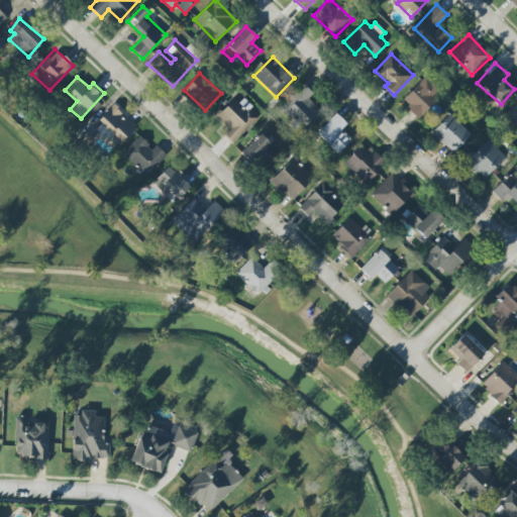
[(441,94),(424,77),(401,101),(419,118),(441,94)]
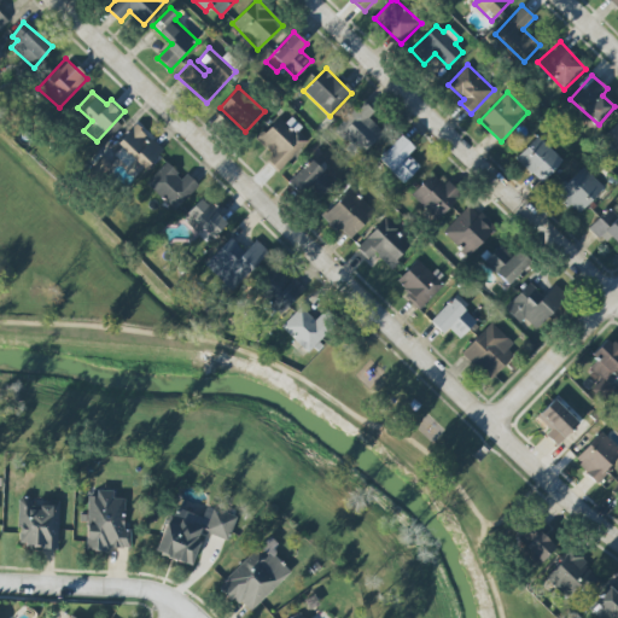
[(374,112),(362,100),(336,129),(362,155),(383,132),(368,118),(374,112)]
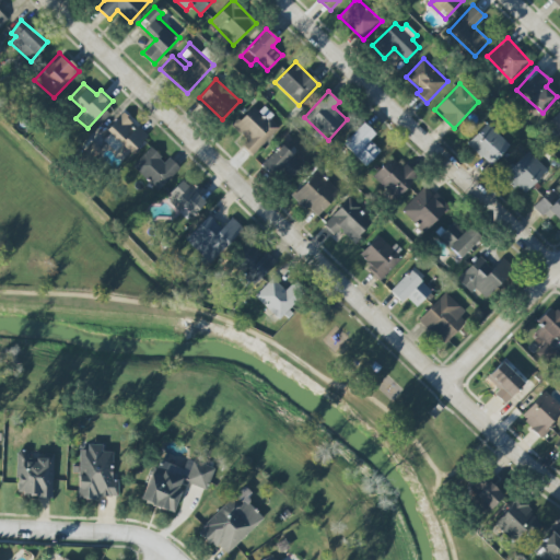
[(559,111),(546,126),(559,138),(559,111)]
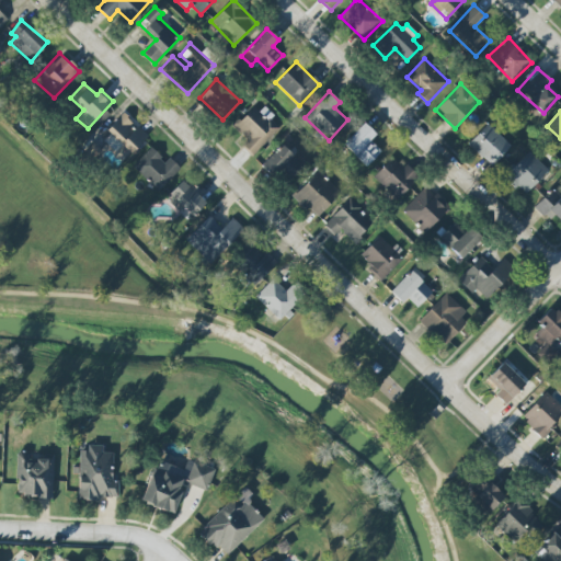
[(106,132),(132,155),(148,136),(123,113),(106,132)]
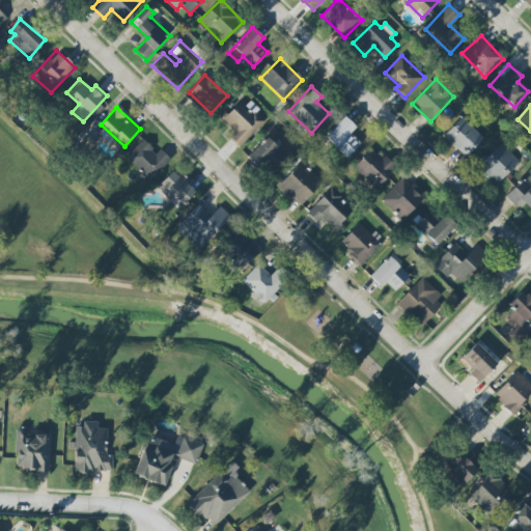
[(351,133),(356,127),(344,116),(325,137),(347,158),(361,143),(351,133)]
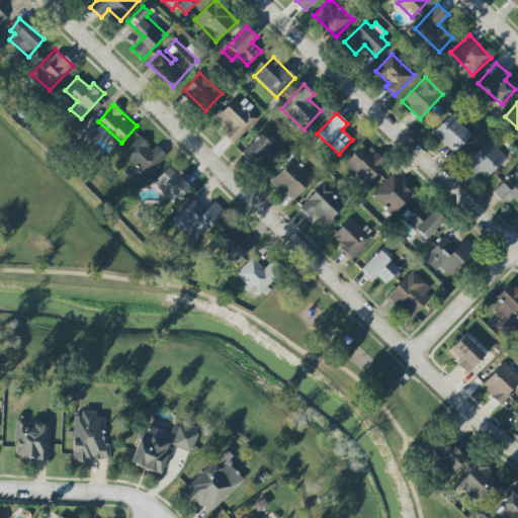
[(472,135),(450,114),(432,133),(454,154),(472,135)]
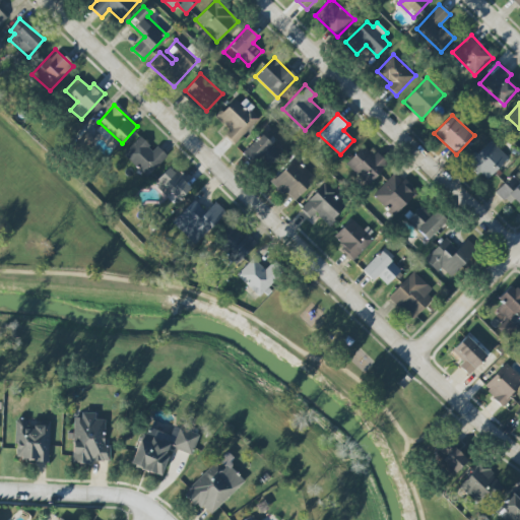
[(280,156),(264,134),(245,147),(261,171),(280,156)]
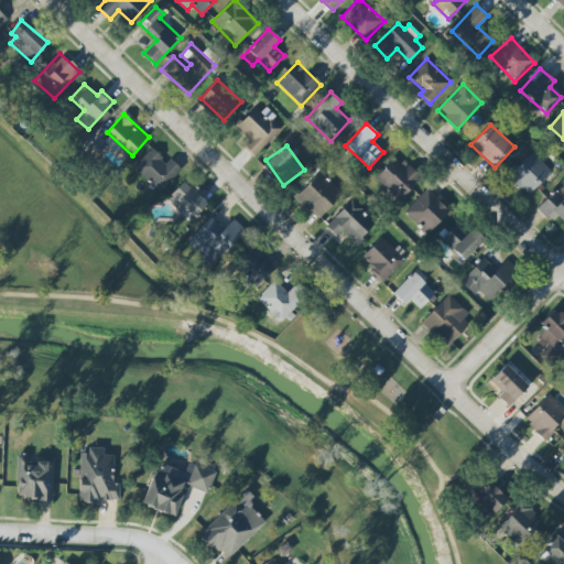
[(171,159),(166,163),(152,149),(133,167),(159,193),(182,170),(171,159)]
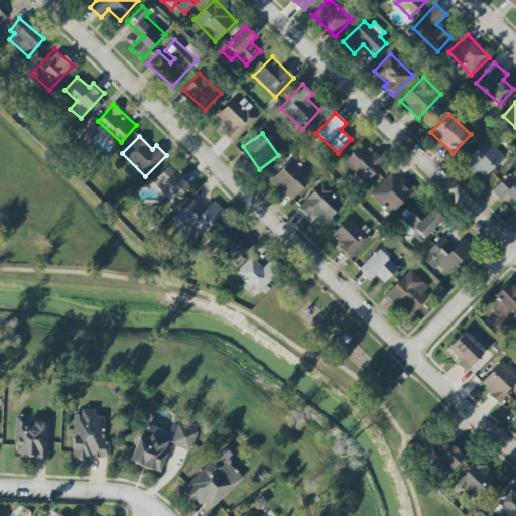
[(482,179),(504,156),(487,139),(464,162),(482,179)]
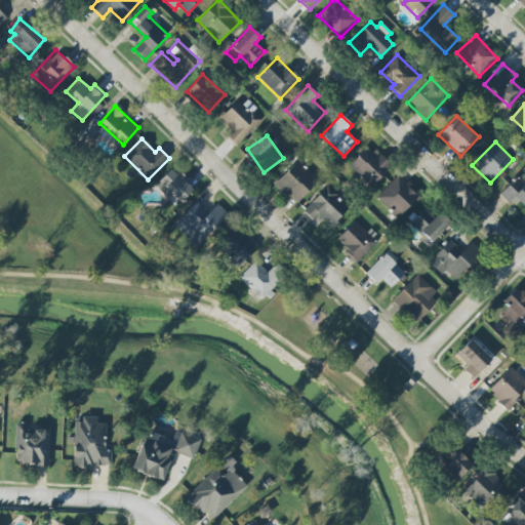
[(349,166),(371,187),(391,166),(368,146),(349,166)]
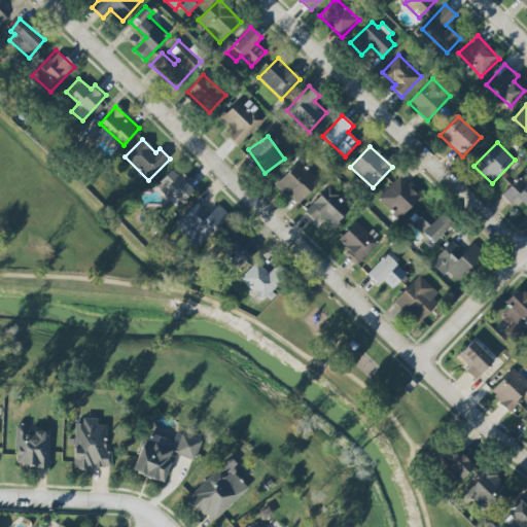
[(276,184),(297,205),(320,181),(299,161),(276,184)]
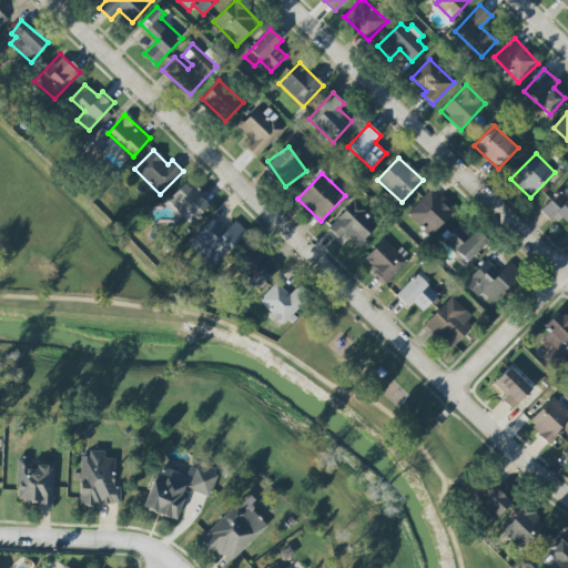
[(171,196),(194,220),(210,205),(186,181),(171,196)]
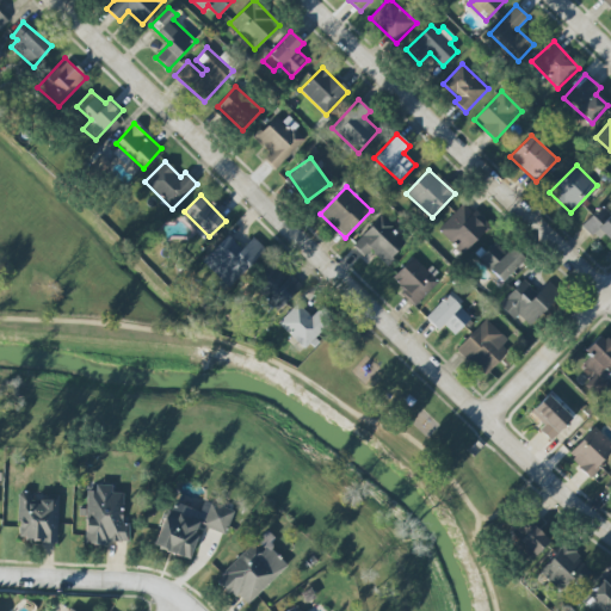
[(438,230),(463,253),(488,226),(464,203),(438,230)]
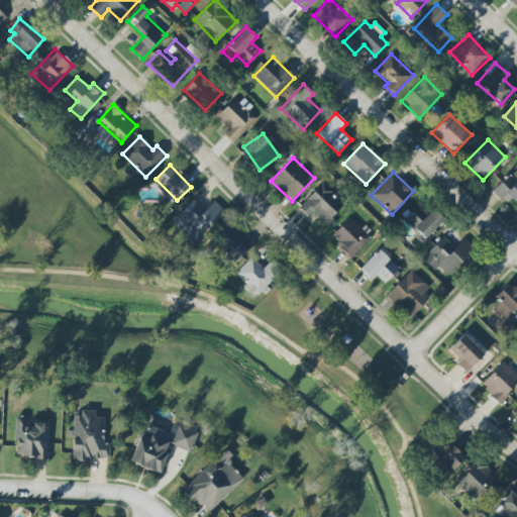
[(493,192),(504,202),(509,197),(516,204),(516,177),(511,172),(493,192)]
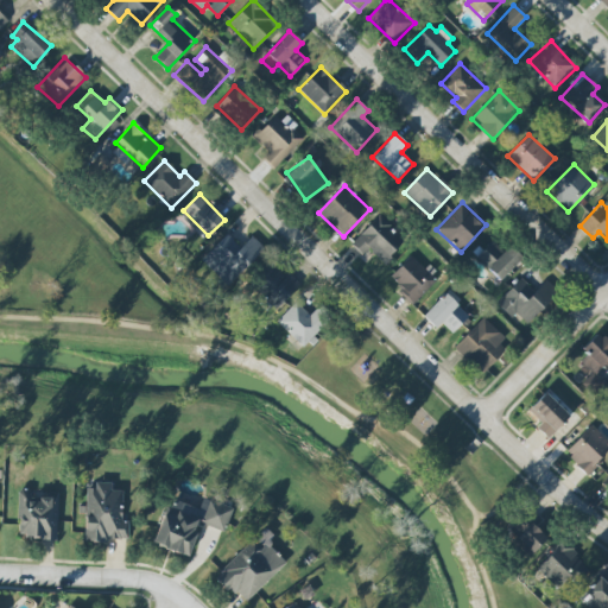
[(350,244),(362,255),(369,249),(382,264),(404,242),(379,216),(350,244)]
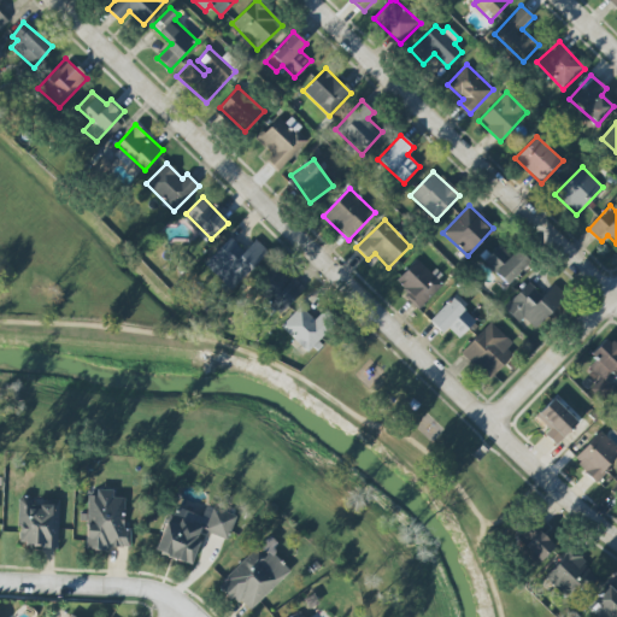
[(268,252),(256,240),(244,252),(229,238),(204,265),(231,292),(268,252)]
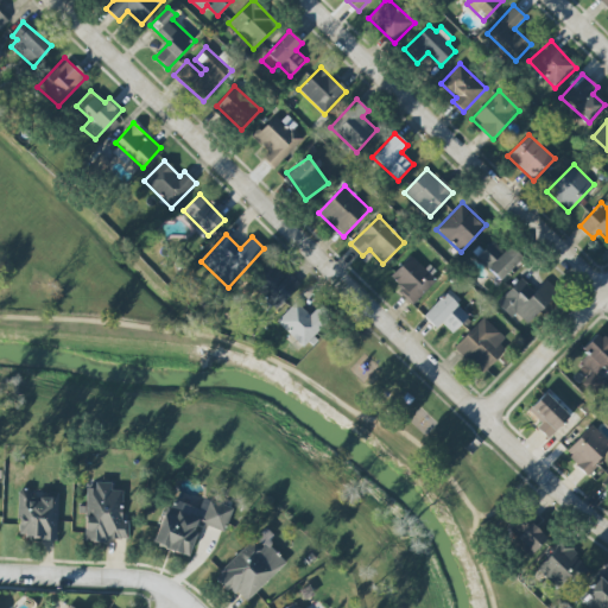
[(519,260),(495,238),(476,258),(500,280),(519,260)]
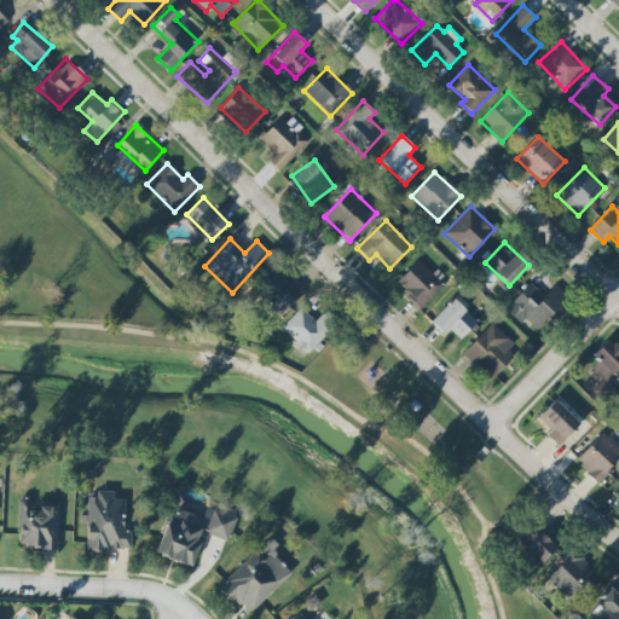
[(395,283),(420,307),(444,284),(421,259),(395,283)]
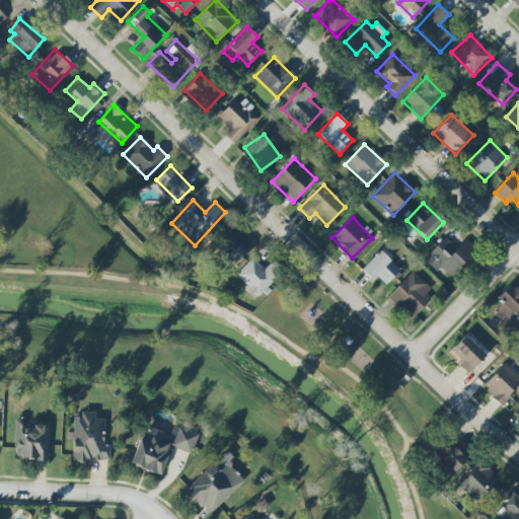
[(256,242),(246,233),(243,236),(228,223),(212,241),(236,264),(256,242)]
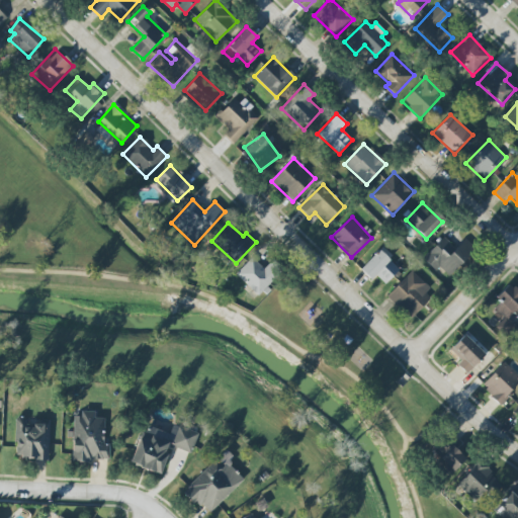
[(439,266),(449,276),(476,252),(464,240),(455,249),(444,237),(422,258),(435,271),(439,266)]
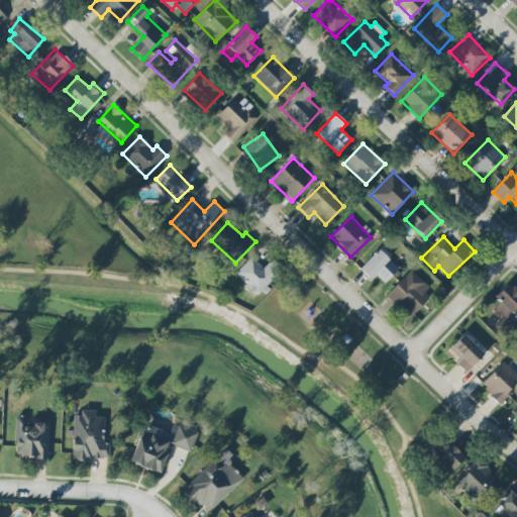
[(371,280),(375,275),(385,284),(399,269),(387,257),(391,254),(382,245),(359,269),(371,280)]
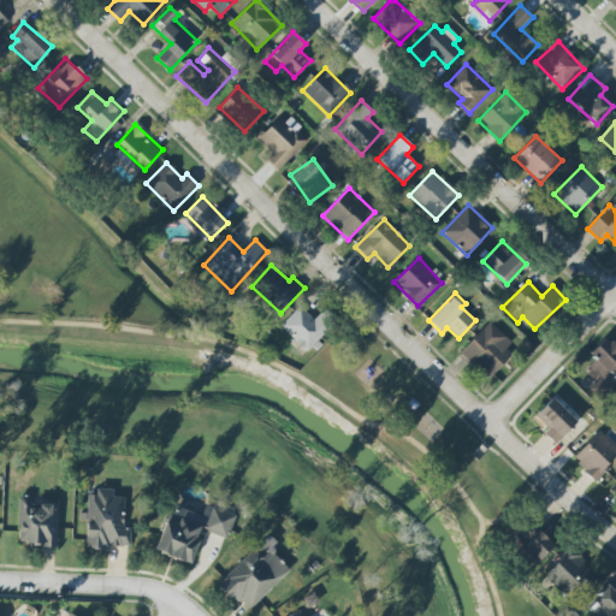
[(306,351),(326,332),(301,306),(280,325),(306,351)]
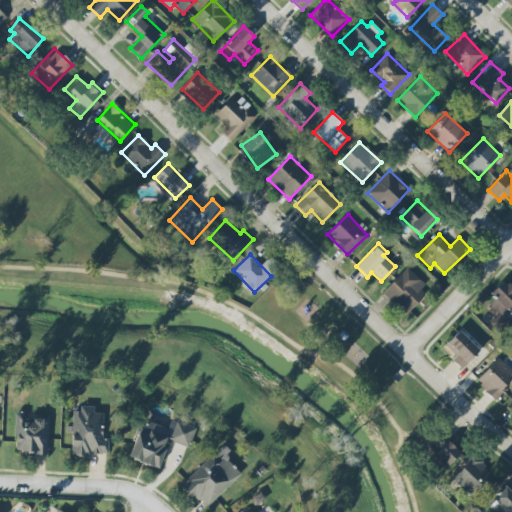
[(424,284),(407,267),(382,293),(406,315),(426,294),(420,289),(424,284)]
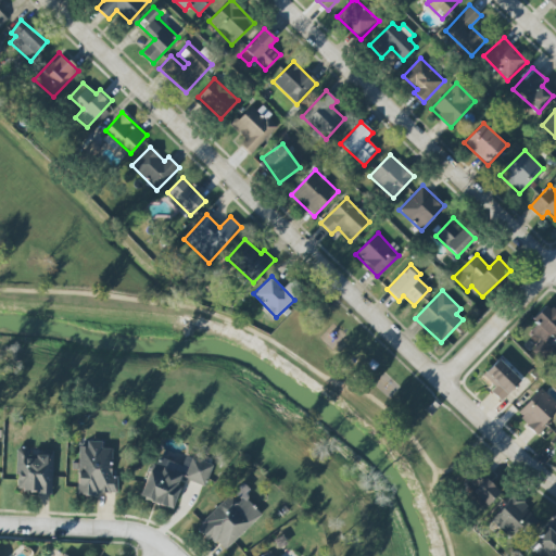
[(539,323),(530,331),(544,344),(555,330),(555,312),(546,304),(534,318),(539,323)]
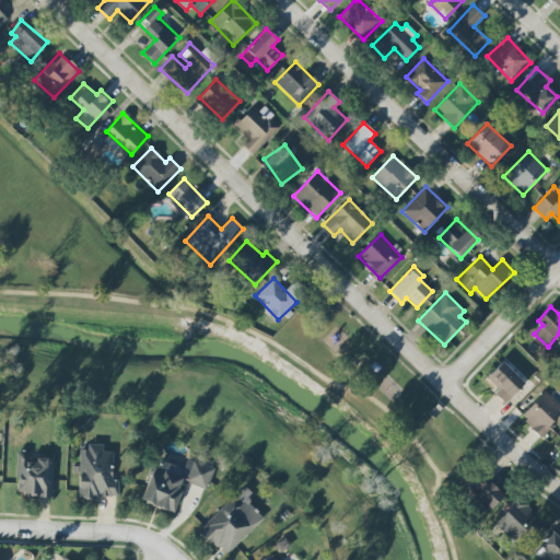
[(524,385),(503,362),(486,377),(499,391),(494,394),(504,404),(524,385)]
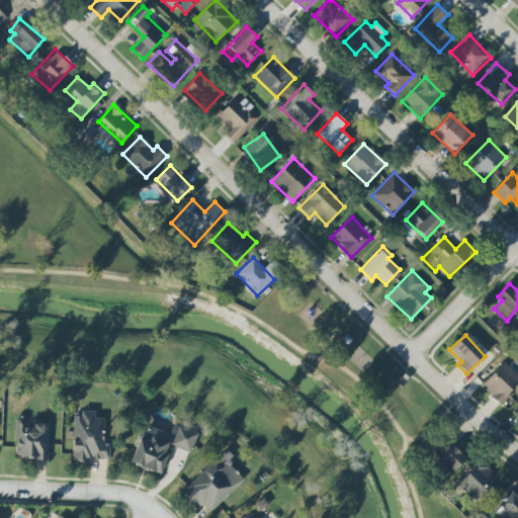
[(481,386),(500,404),(517,383),(517,375),(504,362),(481,386)]
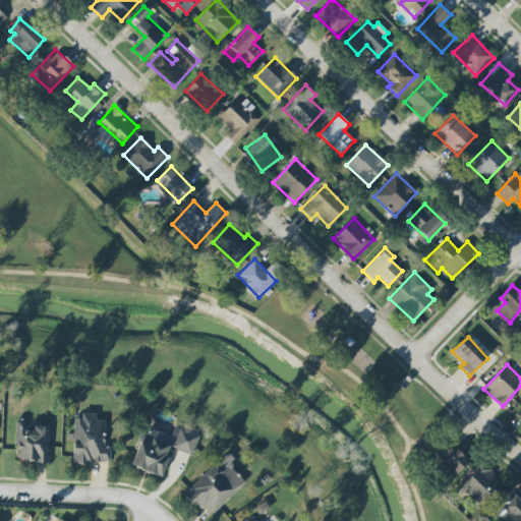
[(74,415),(72,463),(110,464),(110,447),(104,446),(105,420),(95,420),(95,416),(74,415)]
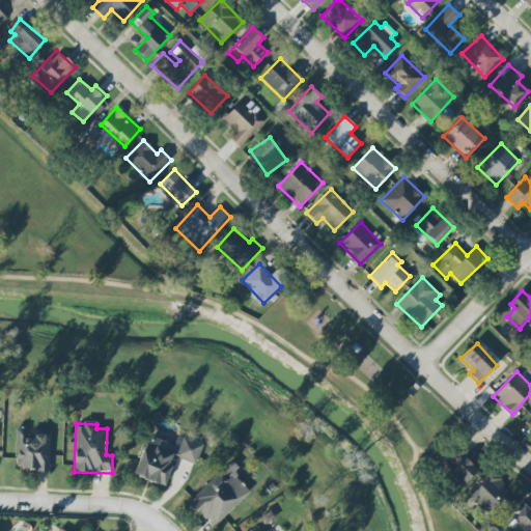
[(50,471),(50,431),(27,431),(27,427),(17,427),(16,470),(50,471)]
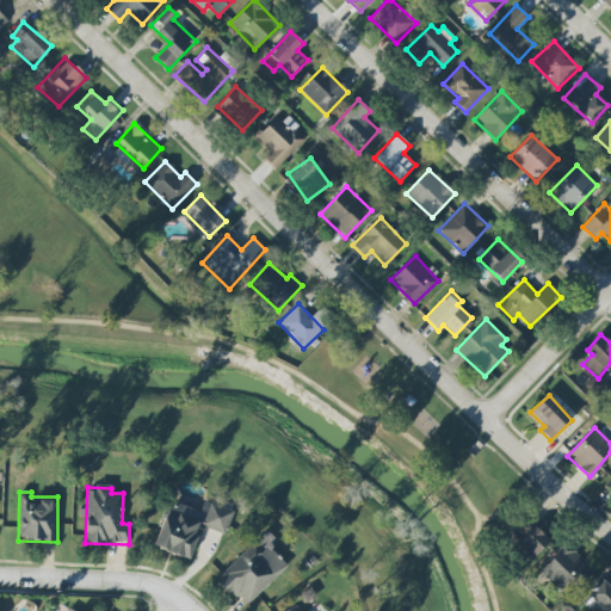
[(189,559),(199,525),(226,534),(233,511),(204,501),(201,511),(170,501),(154,548),(189,559)]
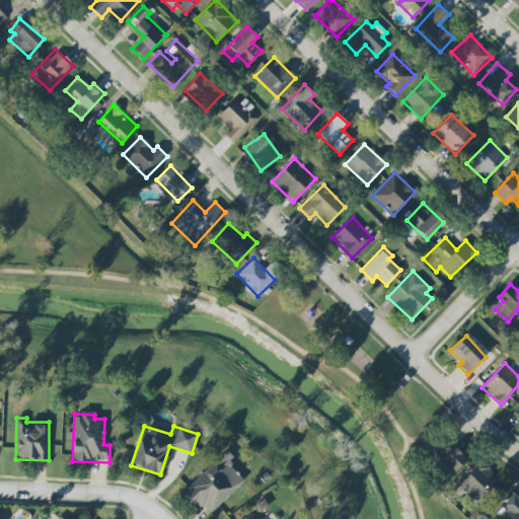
[(448,438),(435,452),(454,471),(468,457),(448,438)]
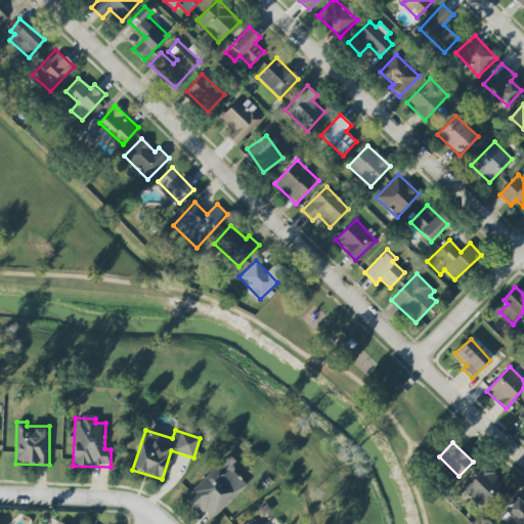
[(212,518),(247,486),(230,468),(235,463),(229,455),(184,497),(198,513),(203,508),(212,518)]
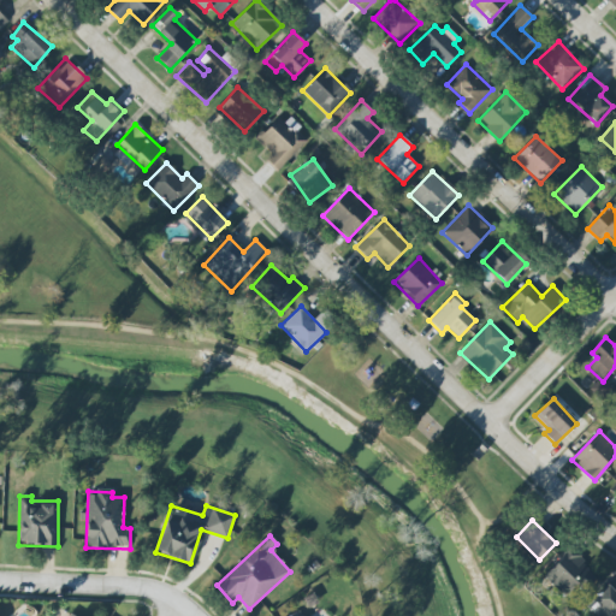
[(596,576),(568,551),(544,576),(570,603),(596,576)]
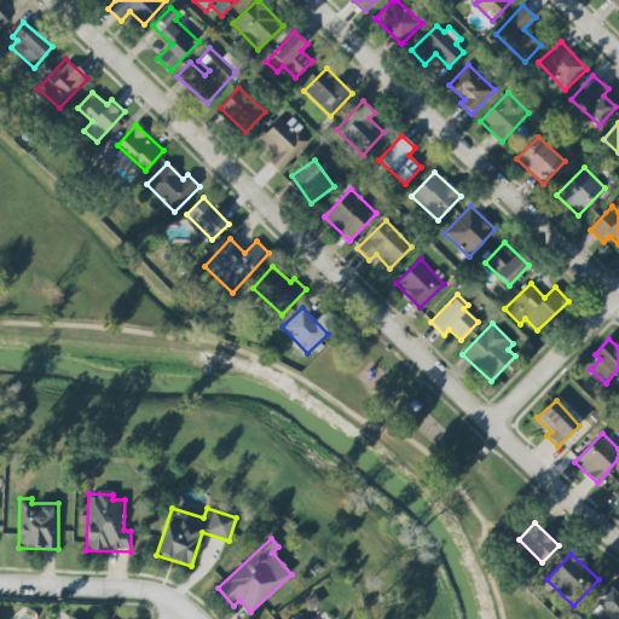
[(593,605),(606,618),(618,618),(618,584),(617,582),(593,605)]
